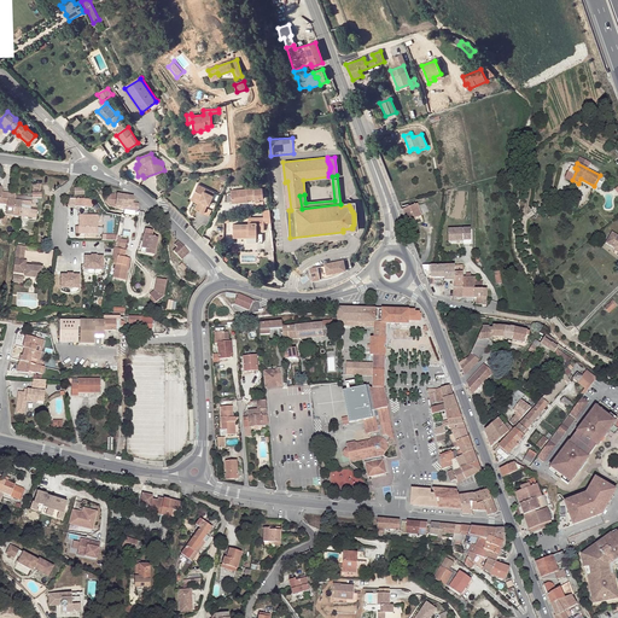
[(197,185),(191,197),(202,202),(198,211),(203,213),(205,208),(207,204),(208,204),(214,192),(197,185)]
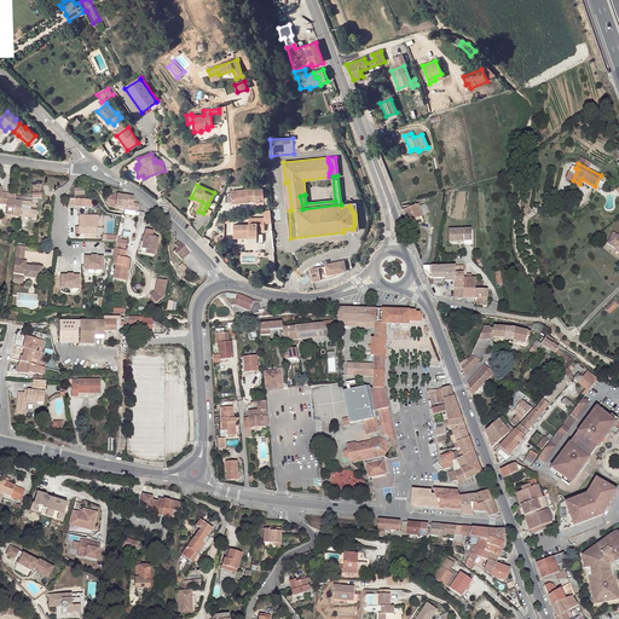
[(13,201),(15,195),(9,195),(7,201),(1,200),(1,192),(3,187),(0,187),(0,204),(7,206),(6,215),(19,217),(22,202),(13,201)]
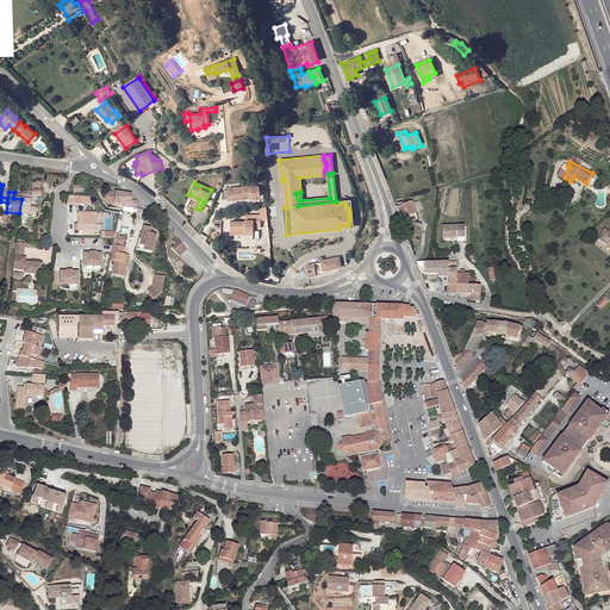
[(260,186),(228,188),(229,200),(246,199),(244,198),(261,195),(260,186)]
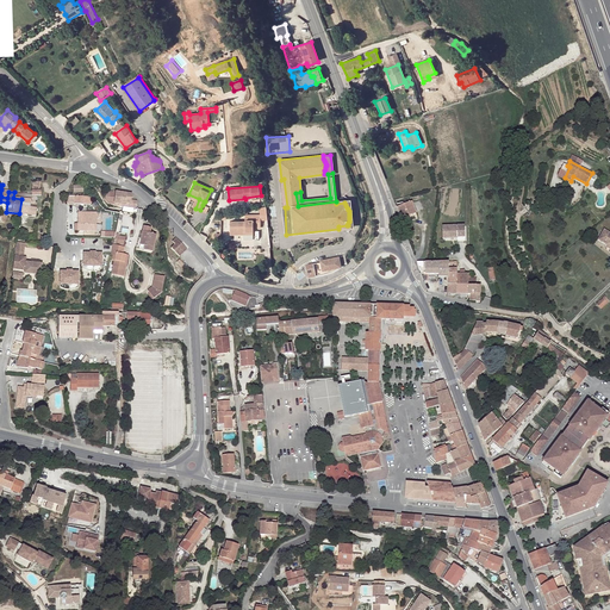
[(109,204),(123,206),(130,207),(136,209),(137,201),(131,200),(131,194),(106,191),(105,199),(109,204)]
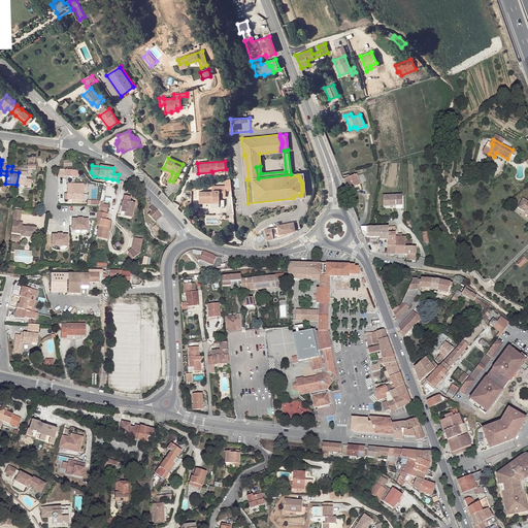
[(27,168),(12,166),(11,171),(19,172),(17,185),(31,187),(31,178),(26,177),(27,171),(26,171),(27,168)]
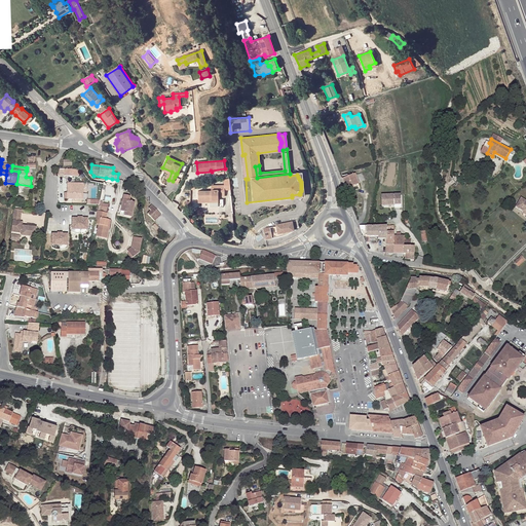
[(172,172),(162,167),(161,170),(167,173),(165,179),(168,180),(172,172)]
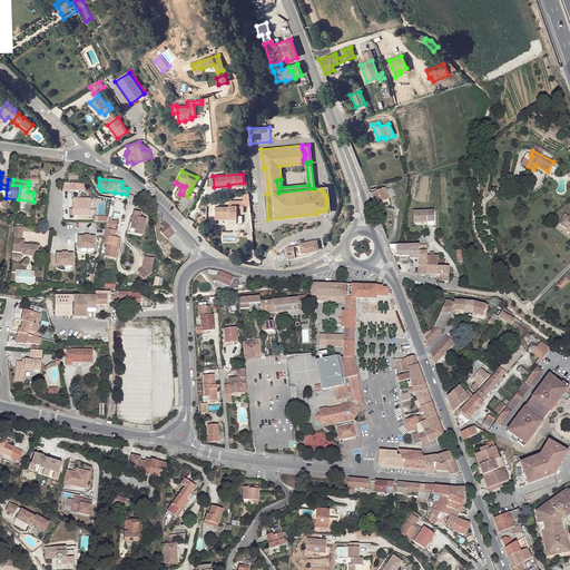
[(318,188),(314,188),(314,190),(322,189),(323,192),(324,194),(325,195),(325,196),(326,197),(326,199),(326,200),(326,203),(326,204),(326,206),(326,207),(325,208),(325,210),(324,210),(316,212),(316,214),(321,214),(328,213),(326,187),(318,188)]
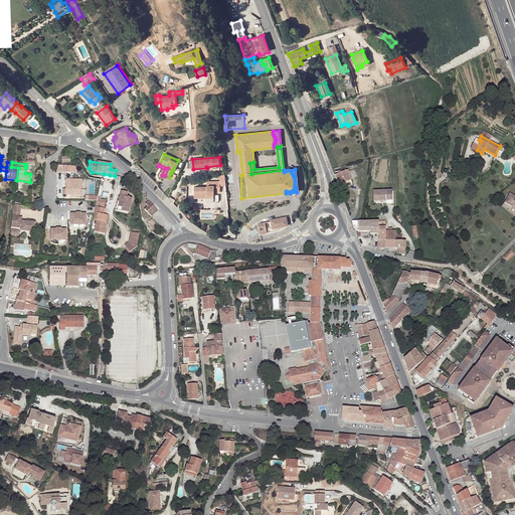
[(336,176),(339,186),(351,181),(348,171),(336,176)]
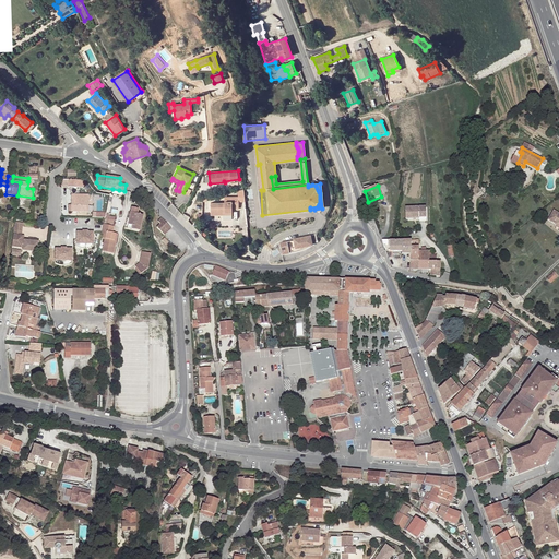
[(88,195),(72,194),(71,204),(71,207),(71,211),(87,212),(87,205),(88,195)]
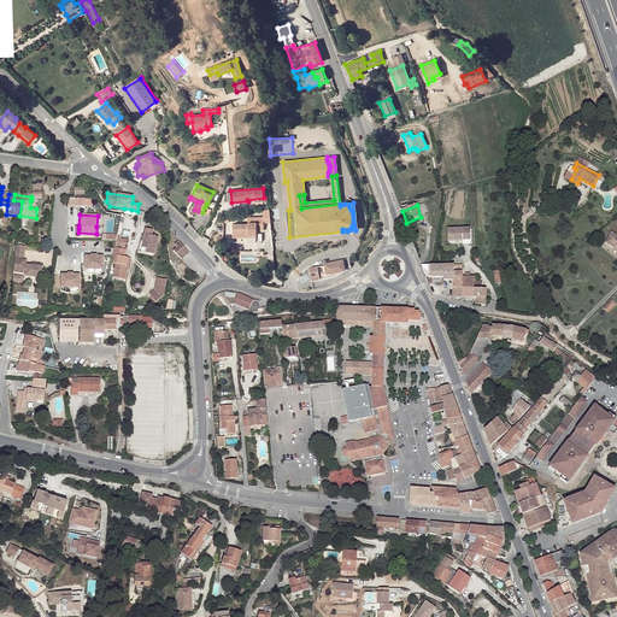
[(264,218),(248,219),(248,224),(233,224),(233,238),(248,238),(248,235),(257,235),(257,231),(264,231),(264,218)]
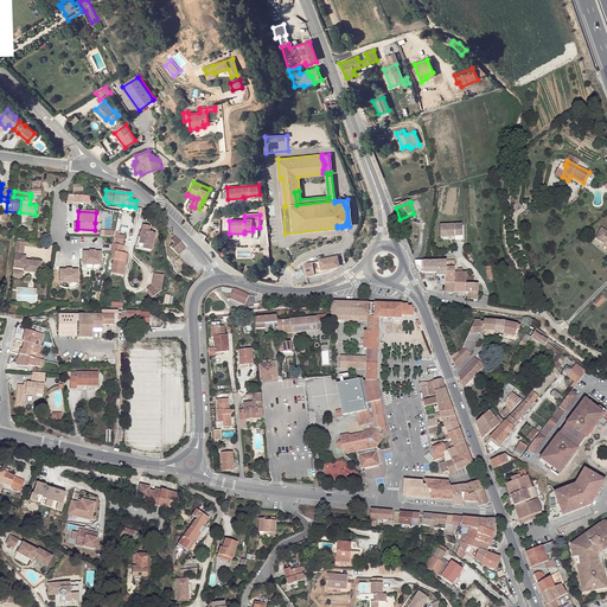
[(462,225),(440,225),(440,238),(455,238),(462,237),(462,225)]
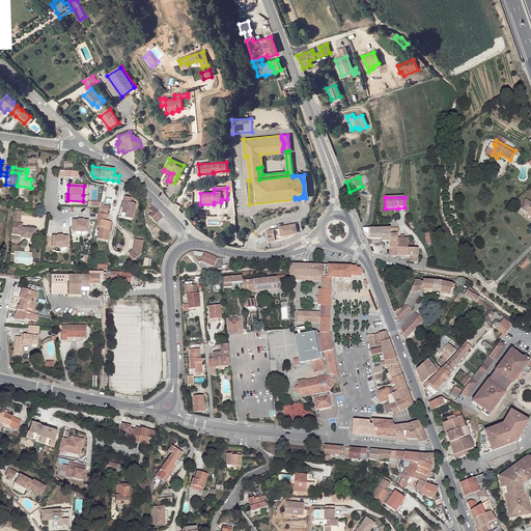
[(530,202),(526,199),(521,208),(529,214),(530,213),(530,202)]
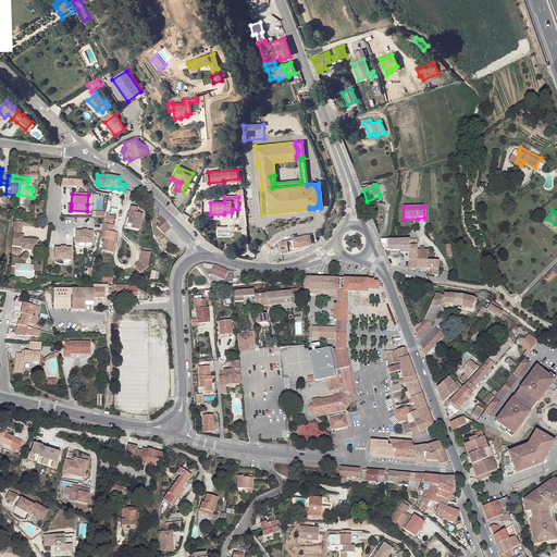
[(127,224),(132,225),(139,226),(143,214),(131,212),(127,224)]
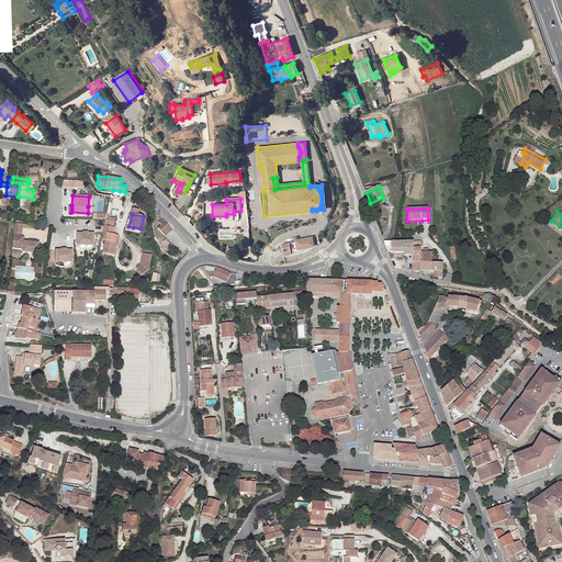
[(172,231),(163,220),(159,223),(161,225),(158,228),(166,237),(172,231)]
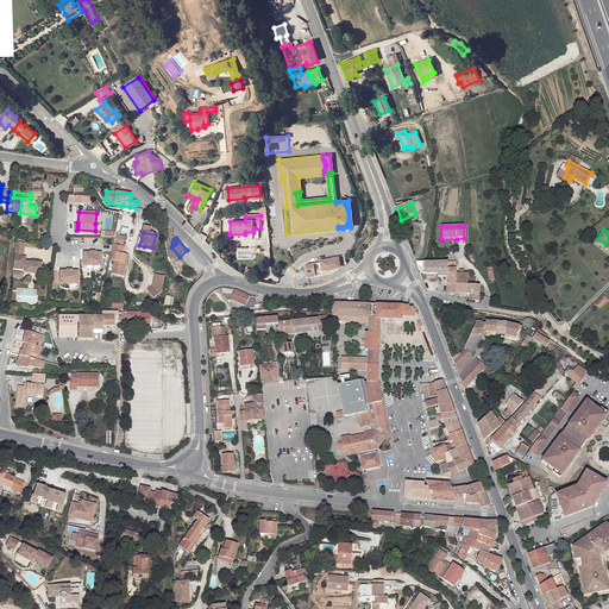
[(25,248),(25,243),(16,242),(13,269),(25,269),(25,262),(25,257),(23,257),(23,248),(25,248)]
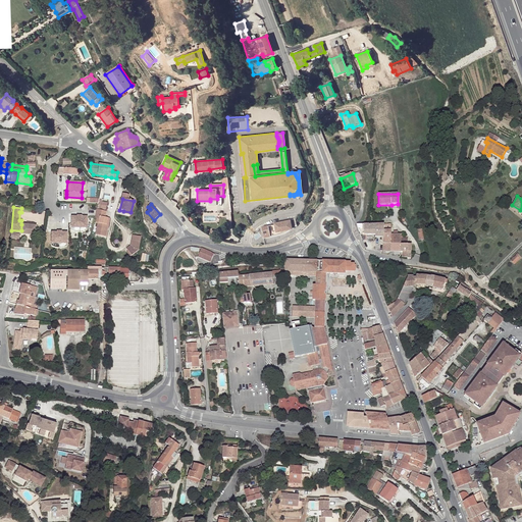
[(105,211),(97,209),(94,222),(98,223),(95,236),(106,237),(108,226),(105,226),(107,218),(104,218),(105,211)]
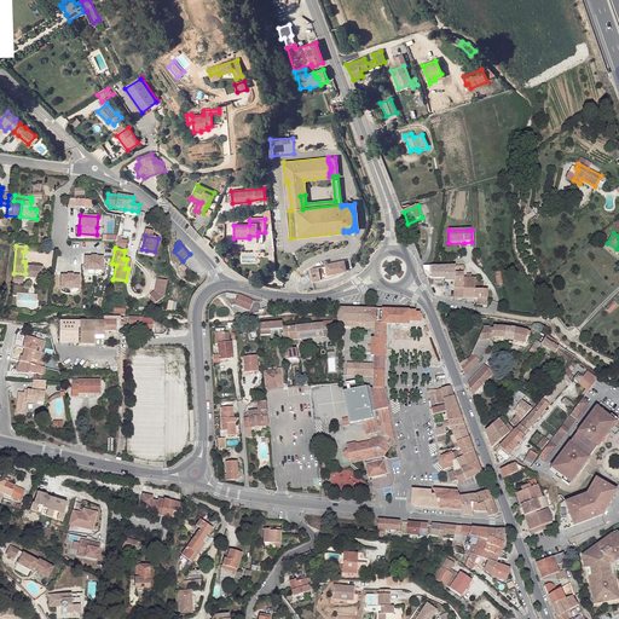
[(91,256),(84,256),(84,270),(102,271),(103,258),(97,258),(97,256),(91,255),(91,256)]
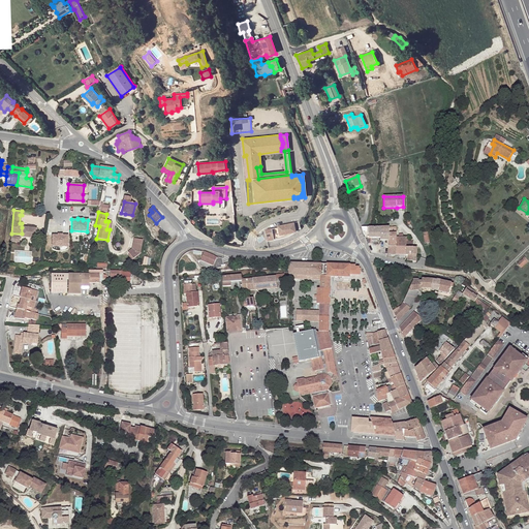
[(278,227),(265,229),(267,240),(280,238),(281,238),(281,237),(282,237),(284,237),(285,236),(287,236),(288,235),(289,235),(290,234),(292,234),(293,232),(294,231),(296,230),(298,229),(299,228),(300,227),(299,221),(278,225),(278,227)]
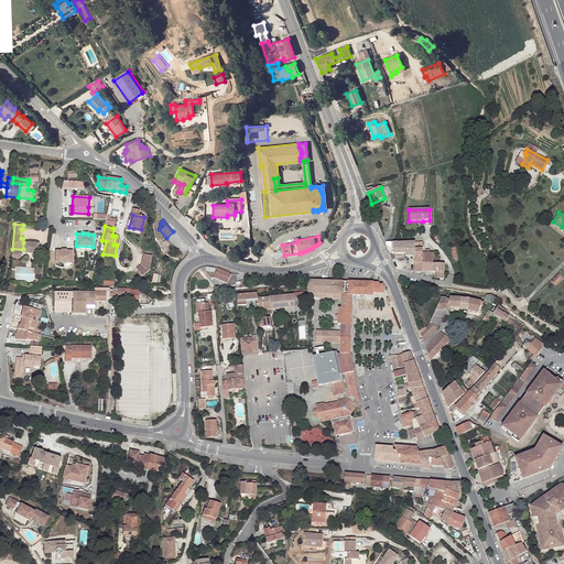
[(33,242),(28,242),(23,242),(23,249),(23,252),(39,253),(39,242),(33,242)]
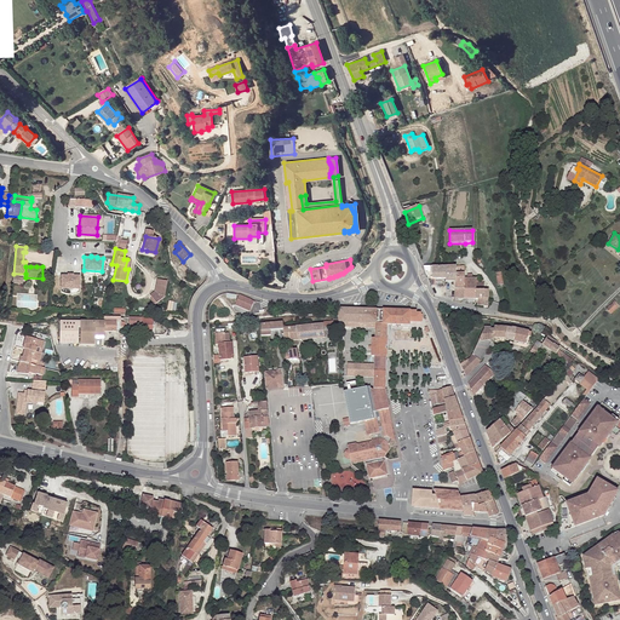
[(436,267),(424,267),(429,280),(446,280),(447,268),(436,267)]
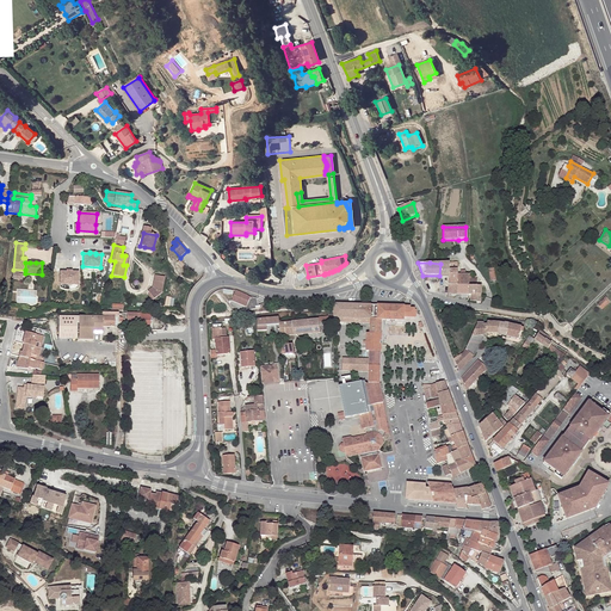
[(457,287),(458,275),(458,264),(440,264),(439,276),(439,278),(449,279),(449,287),(457,287)]
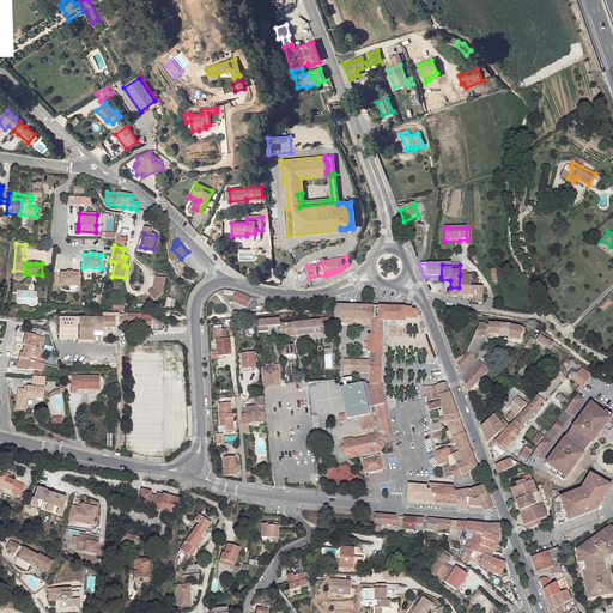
[(471,287),(471,280),(471,275),(468,275),(467,268),(462,268),(462,275),(460,275),(459,287),(471,287)]
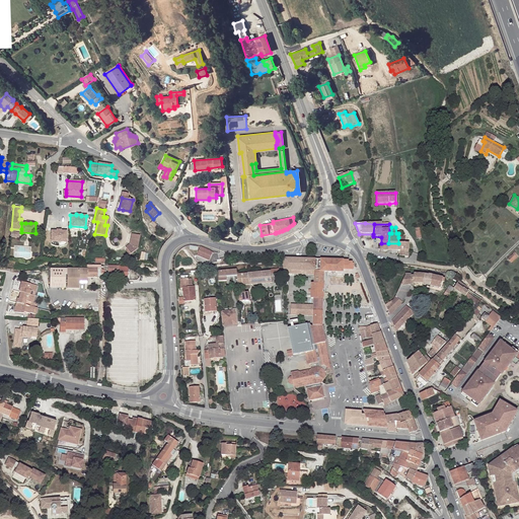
[(55,230),(50,230),(50,241),(65,241),(66,231),(60,230),(61,229),(56,229),(55,230)]
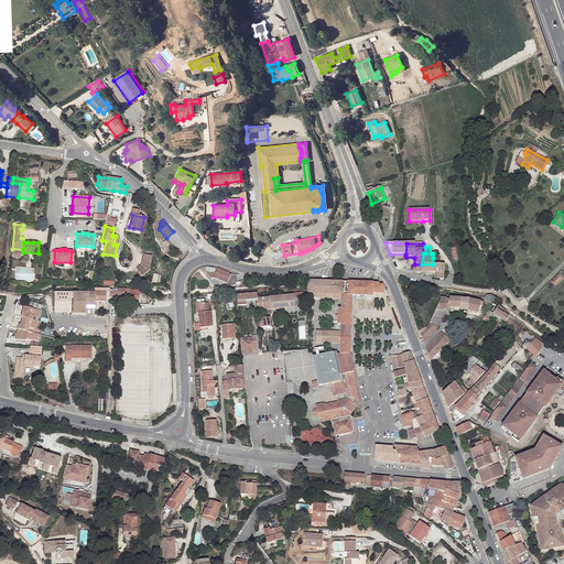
[(152,256),(143,255),(141,266),(137,269),(142,277),(149,271),(152,256)]
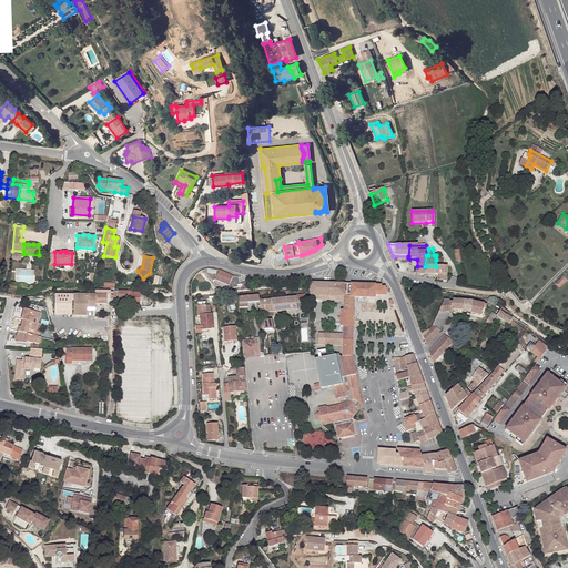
[(448,266),(444,266),(436,266),(436,275),(438,275),(443,275),(442,282),(447,283),(448,266)]
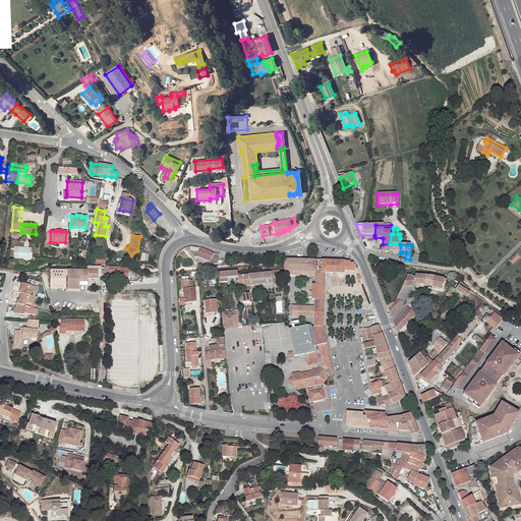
[(212,252),(201,248),(198,254),(209,258),(212,252)]
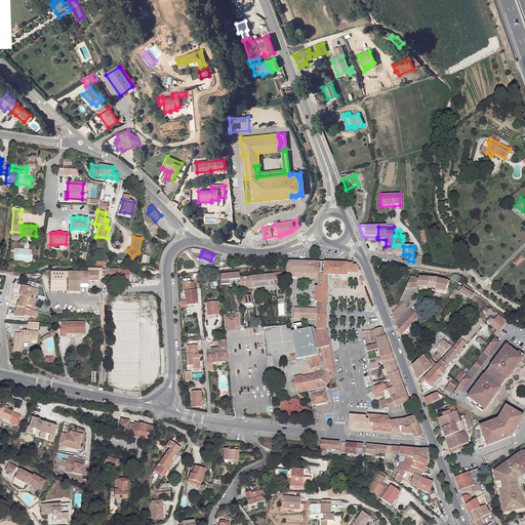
[(321,263),(287,260),(287,267),(287,270),(287,272),(286,277),(318,279),(318,274),(320,274),(320,271),(320,270),(320,268),(320,266),(321,263)]
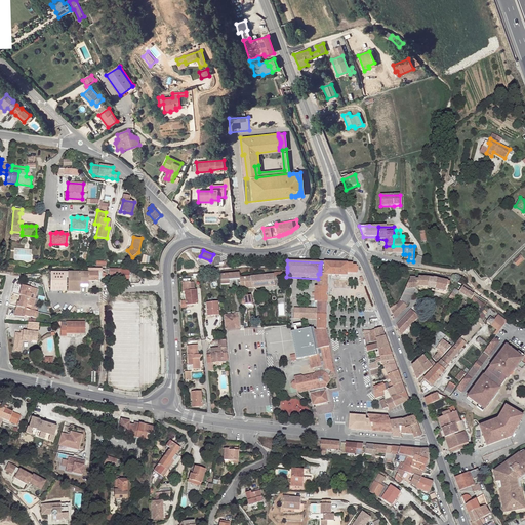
[(317,311),(317,315),(317,319),(316,330),(327,330),(327,303),(328,287),(327,287),(328,275),(331,275),(332,275),(344,276),(344,273),(348,273),(357,274),(357,266),(353,266),(353,264),(321,263),(320,266),(320,268),(320,270),(320,271),(320,274),(318,274),(318,279),(317,286),(315,286),(315,288),(315,293),(315,295),(314,303),(317,303),(317,311)]
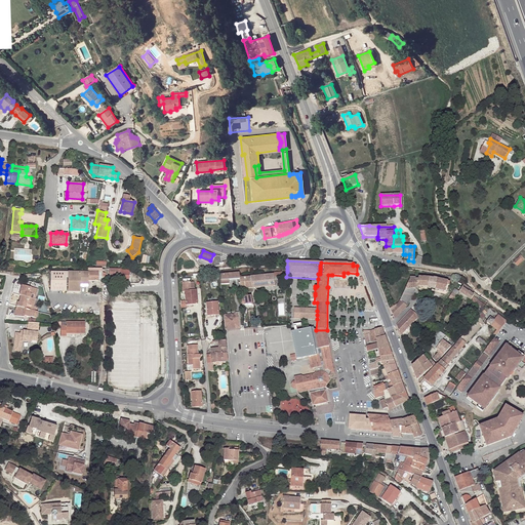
[(80,285),(88,285),(88,281),(102,281),(103,275),(103,273),(103,269),(80,269),(80,272),(75,272),(74,290),(79,290),(80,287),(80,285)]
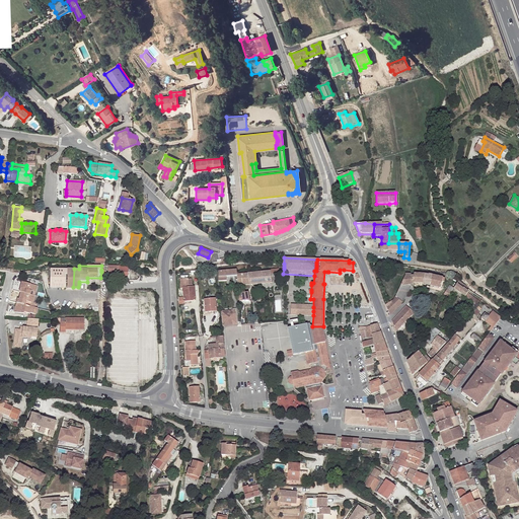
[(248,273),(250,285),(272,282),(271,273),(271,271),(248,273)]
